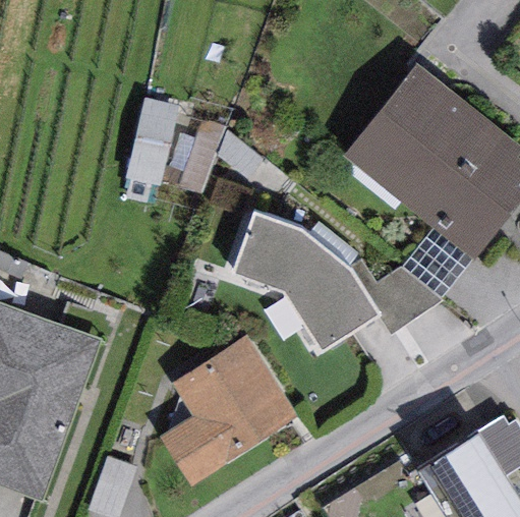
[(519,146),(416,64),(343,157),(430,225),(474,260),(519,200),(519,160),(515,157),(519,151),(519,146)]
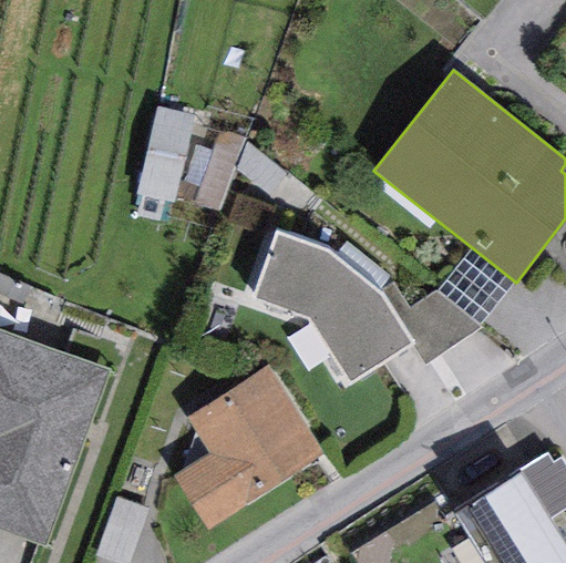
[(248,133),(157,104),(137,192),(218,207),(234,169),(248,133)]
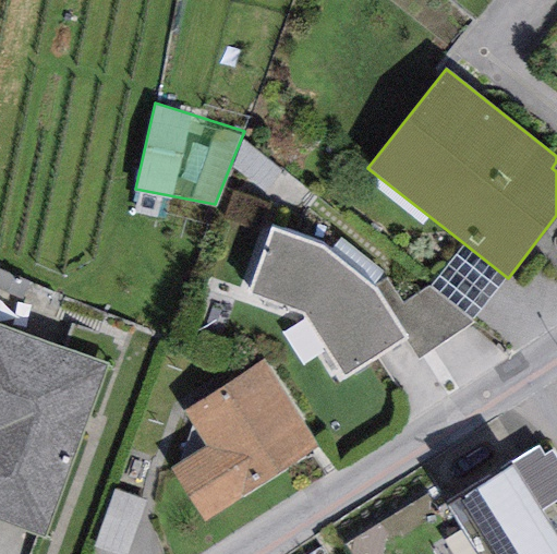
[(312,192),(244,131),(230,166),(295,212),(312,192)]
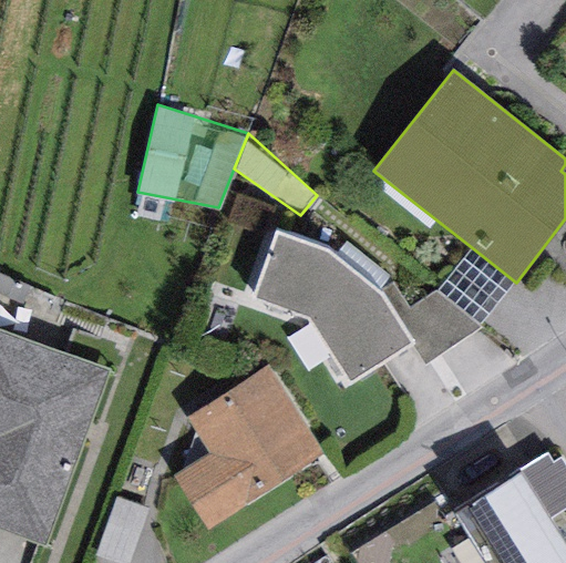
[(328,253),(277,234),(254,302),(308,318),(350,385),(413,347),(379,294),(328,253)]
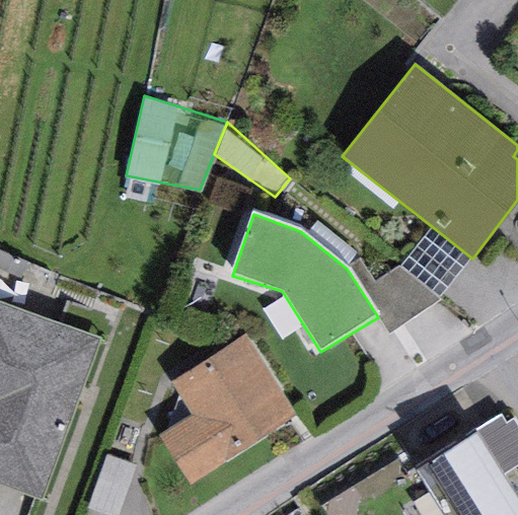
[(313,218),(300,231),(347,269),(359,253),(313,218)]
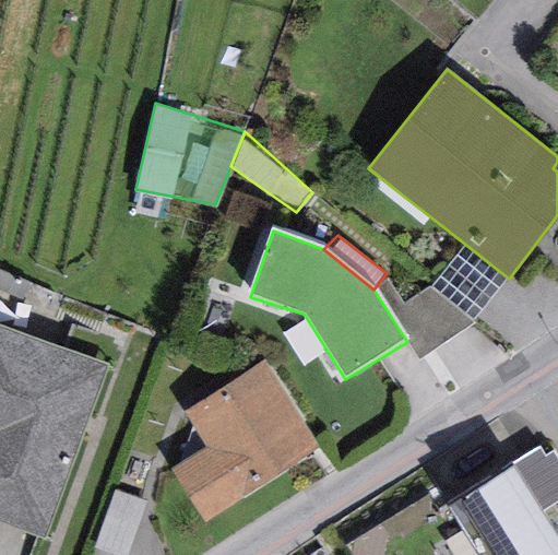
[(509,279),(462,241),(432,284),(475,320),(509,279)]
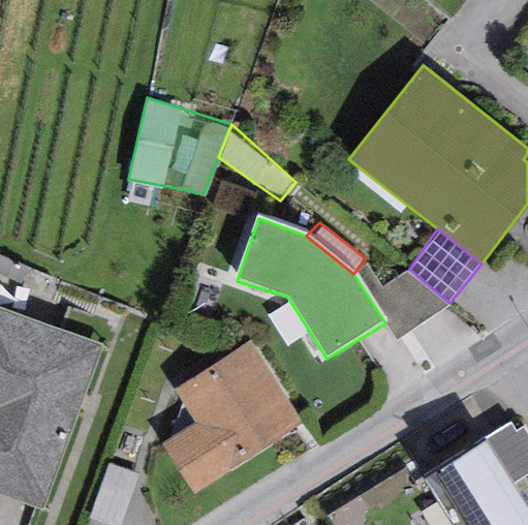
[(382,282),(366,258),(353,274),(385,323),(398,333),(449,303),(409,269),(382,282)]
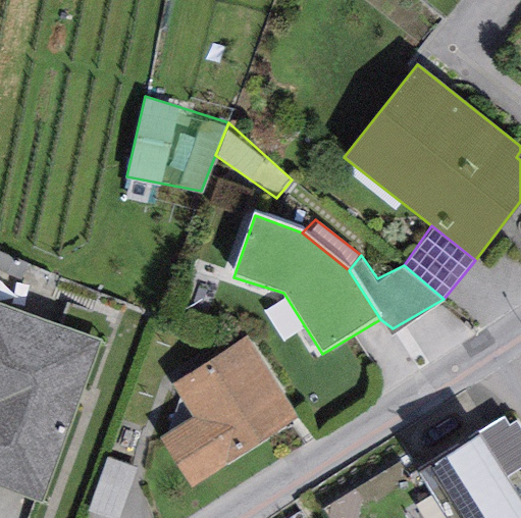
[(99,341),(0,305),(0,487),(41,503),(99,341)]
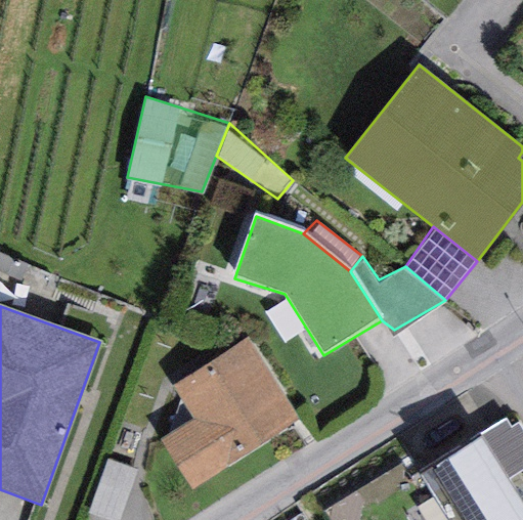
[(250,338),(172,385),(194,421),(160,441),(189,490),(301,422),(250,338)]
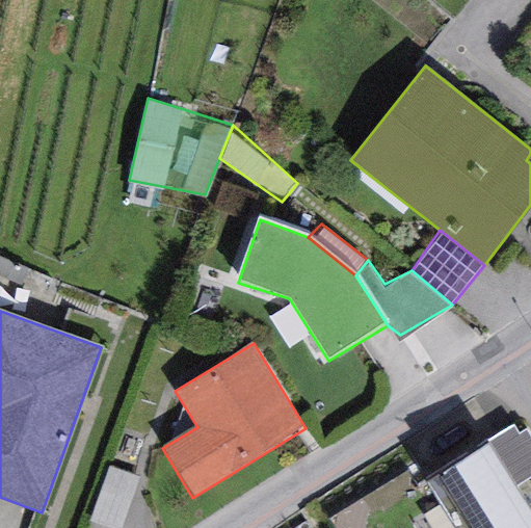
[(530,436),(527,430),(520,434),(513,424),(425,480),(454,527),(530,527),(530,508),(516,485),(530,476),(530,436)]
